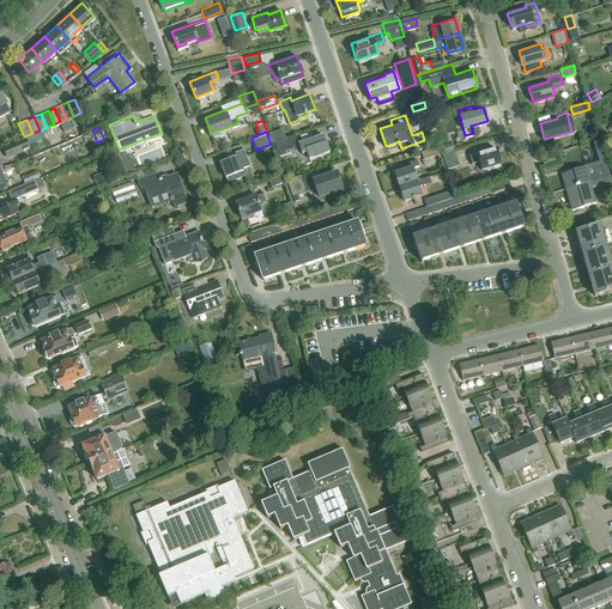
[(323,133),(298,141),(302,152),(307,151),(309,157),(328,150),(323,133)]
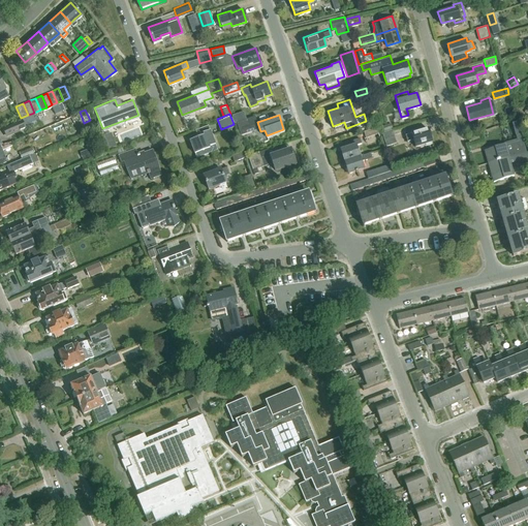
[(247,117),(235,121),(240,133),(251,129),(247,117)]
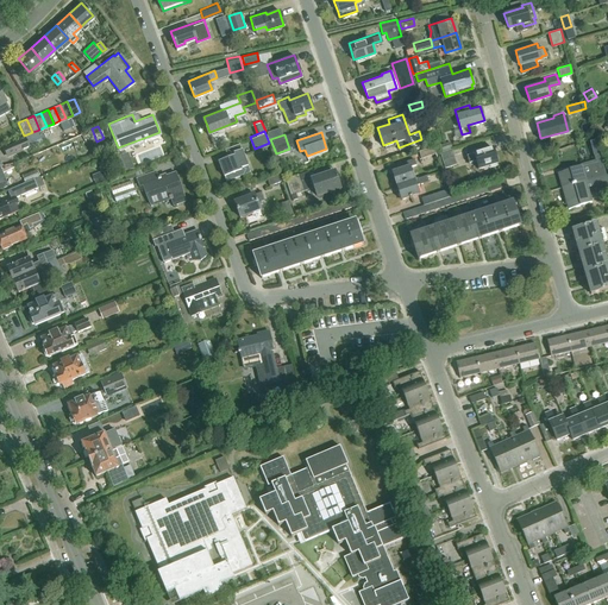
[(595,138),(589,140),(593,153),(600,152),(595,138)]
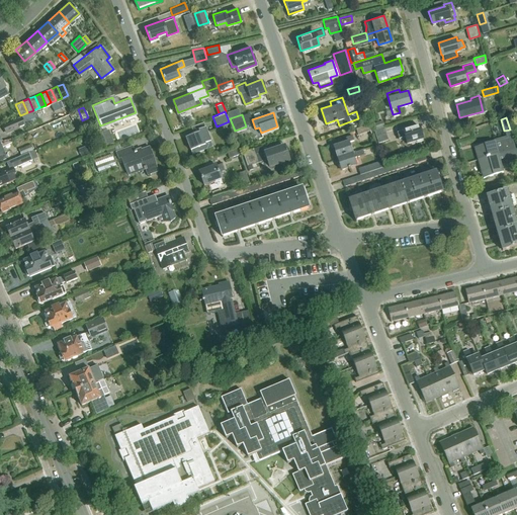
[(382,118),(372,121),(374,127),(384,123),(382,118)]
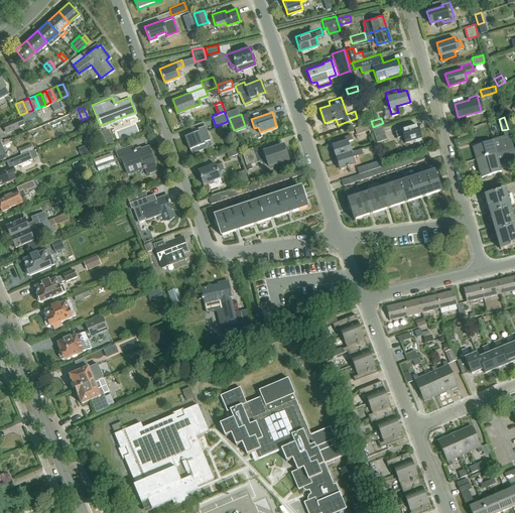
[(5,131),(24,123),(22,119),(3,127),(0,122),(0,134),(6,132),(5,131)]
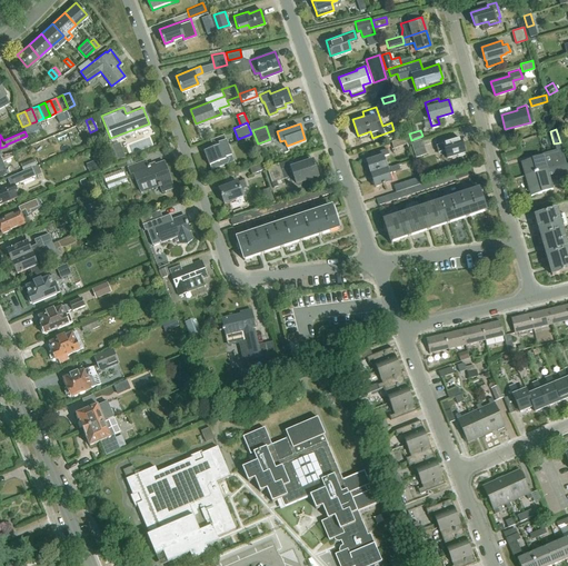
[(405,133),(391,139),(394,146),(407,140),(405,133)]
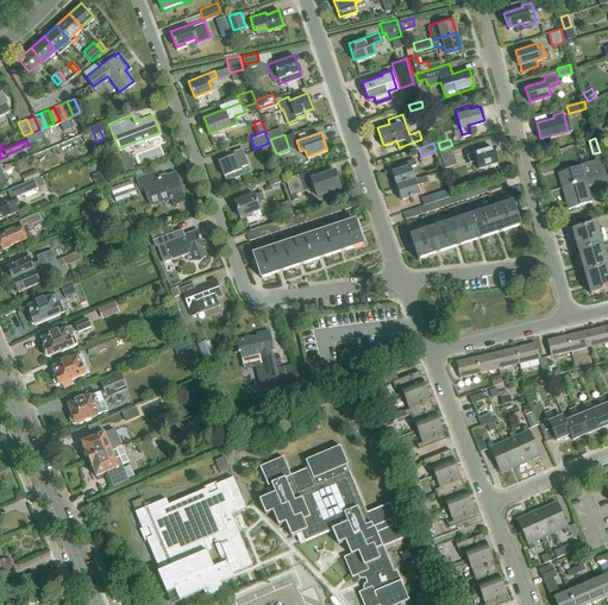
[(475,151),(474,147),(465,151),(468,161),(475,159),(478,166),(496,162),(496,159),(497,159),(496,153),(495,155),(491,145),(475,151)]
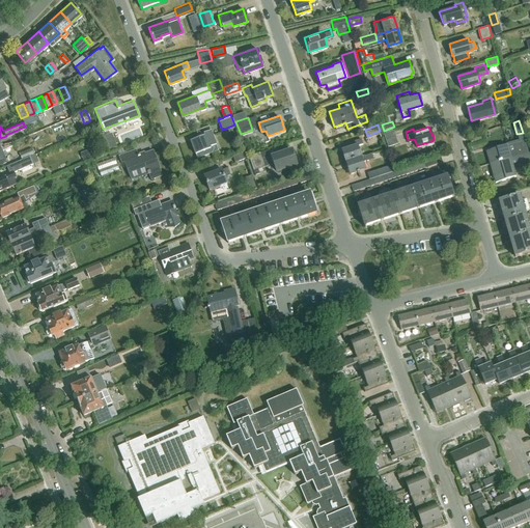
[(398,140),(394,128),(384,131),(388,144),(398,140)]
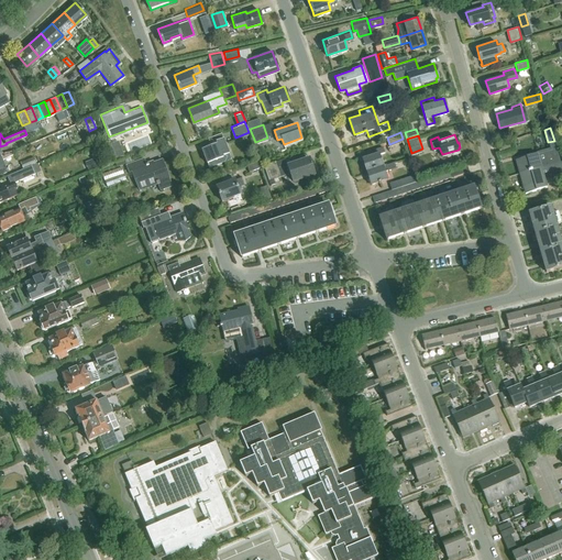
[(216,142),(201,147),(208,165),(230,157),(222,136),(215,139),(216,142)]
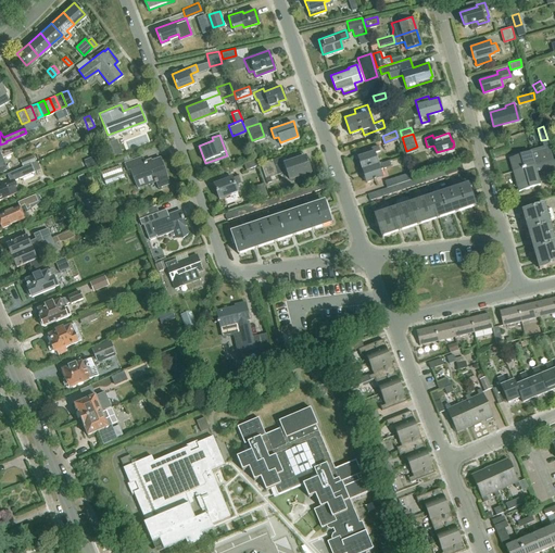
[(512,170),(533,164),(541,162),(552,159),(549,147),(547,142),(537,146),(529,148),(529,150),(508,156),(512,170)]
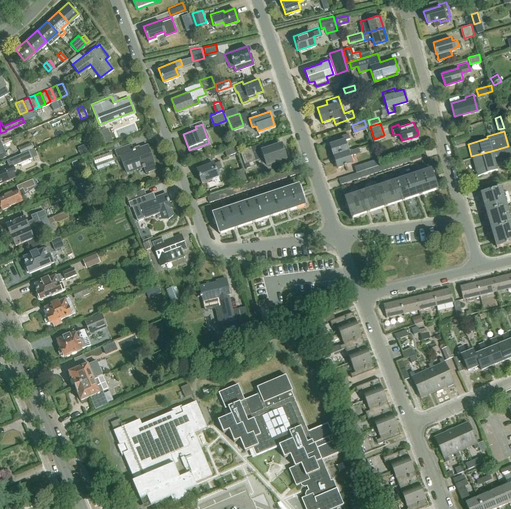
[(329,142),(332,153),(347,148),(344,138),(349,137),(347,132),(333,136),(335,140),(329,142)]
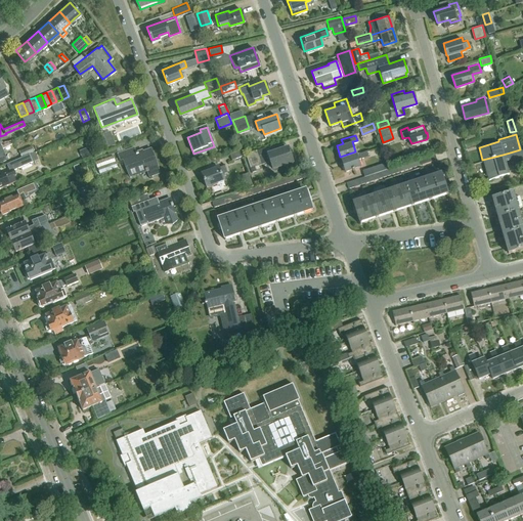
[(29,152),(33,149),(30,143),(17,148),(20,155),(29,152)]
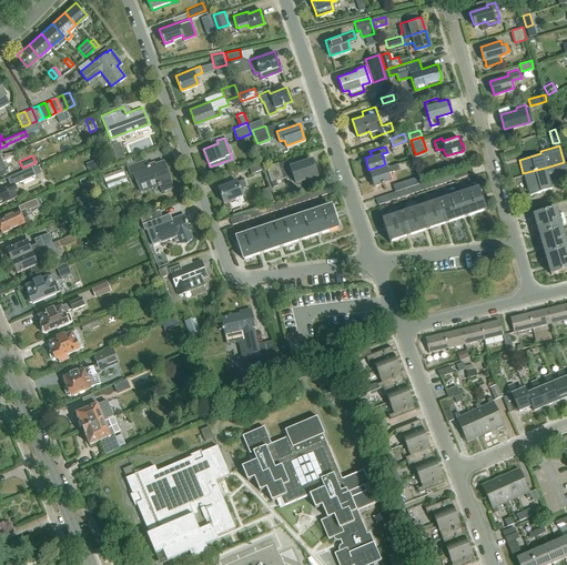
[(95,158),(88,161),(91,169),(99,165),(95,158)]
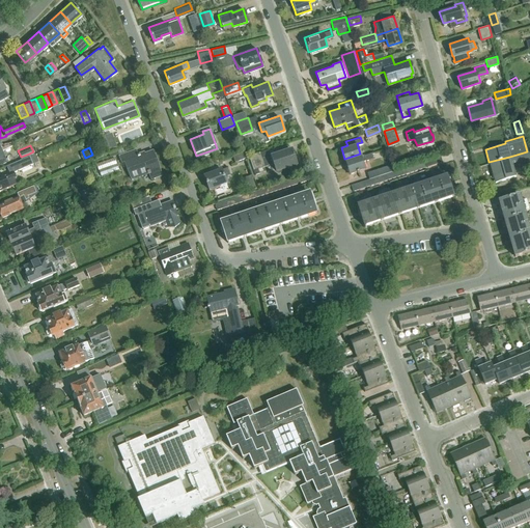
[(291,147),(270,155),(276,171),(287,167),(288,169),(296,167),(296,164),(297,164),(291,147)]
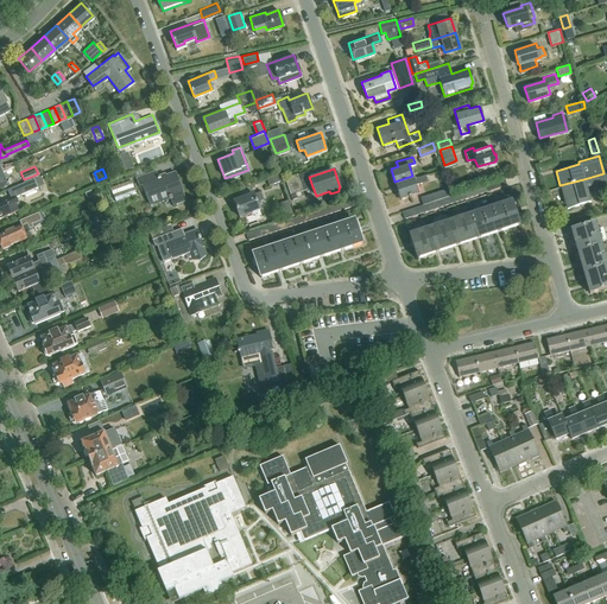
[(146,196),(166,189),(172,204),(184,198),(174,171),(159,176),(159,175),(156,176),(153,170),(134,177),(138,185),(141,183),(146,196)]
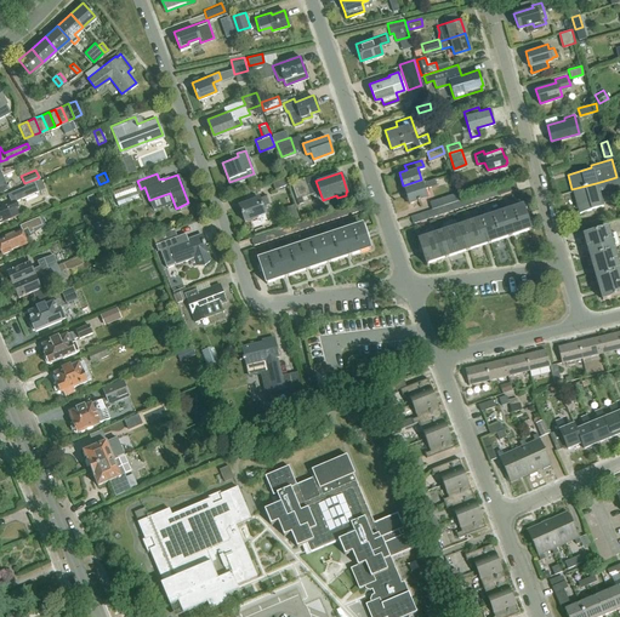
[(284,175),(272,180),(276,187),(286,182),(284,175)]
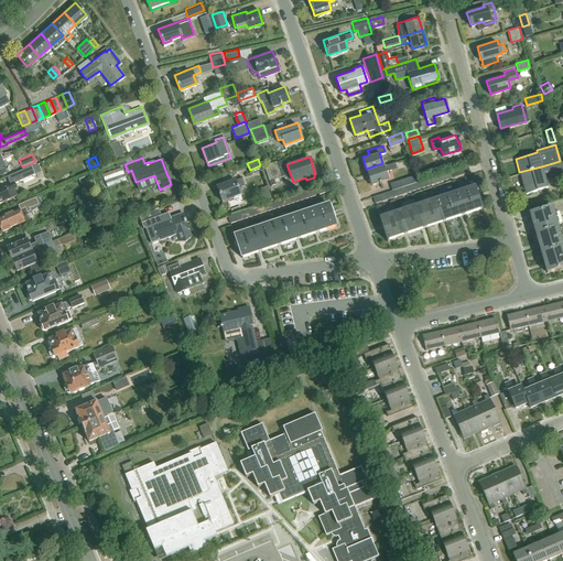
[(274,160),(263,164),(270,182),(270,184),(275,183),(273,177),(278,176),(274,168),(278,166),(275,160),(274,160)]
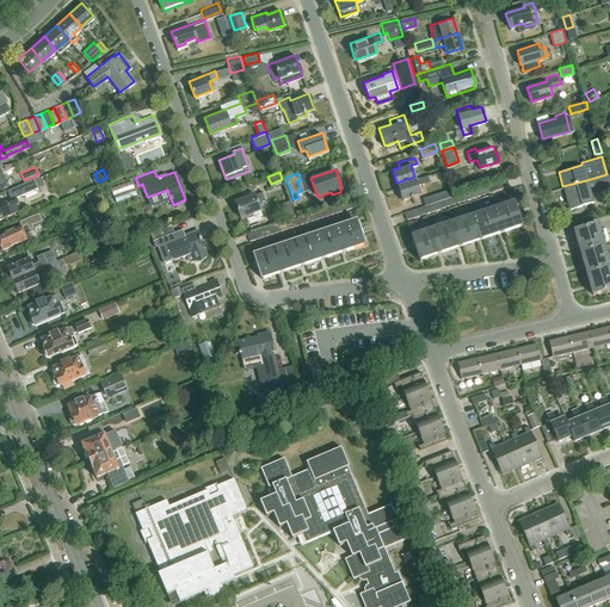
[(426,173),(414,177),(396,183),(401,198),(420,191),(417,183),(429,179),(426,173)]
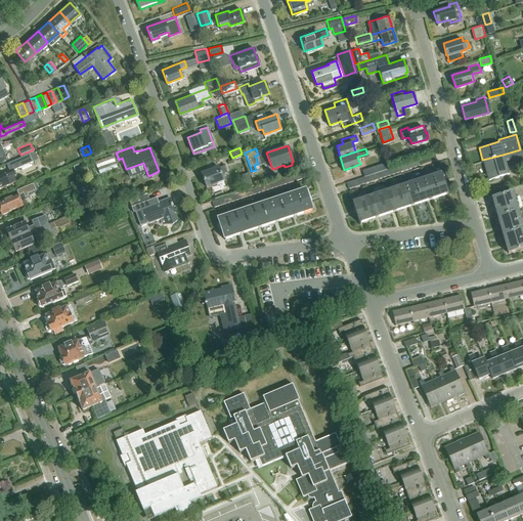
[(29,152),(32,159),(37,157),(34,149),(33,149),(29,152)]
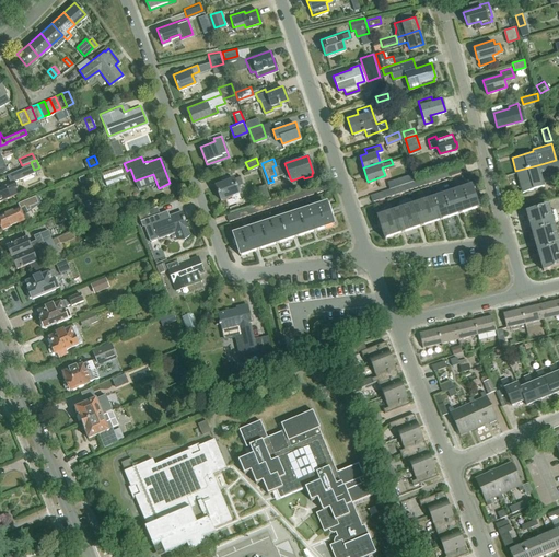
[(537,165),(515,171),(521,190),(543,184),(539,173),(538,169),(546,166),(547,171),(558,167),(556,160),(545,163),(537,165)]
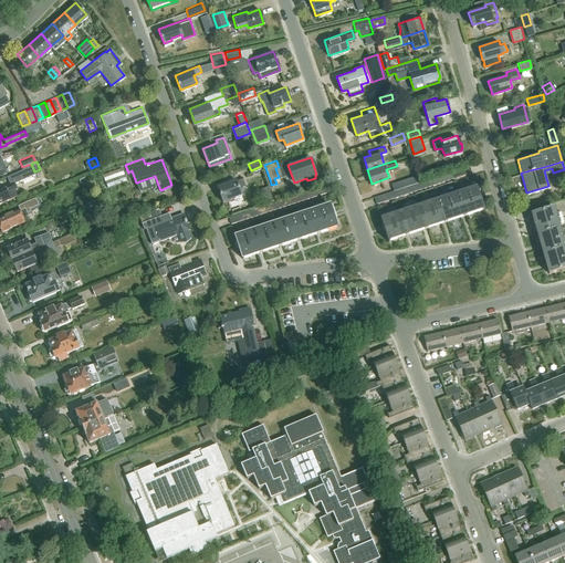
[(0,201),(18,194),(14,188),(17,187),(13,180),(34,171),(31,164),(22,167),(6,175),(10,183),(0,187),(0,201)]
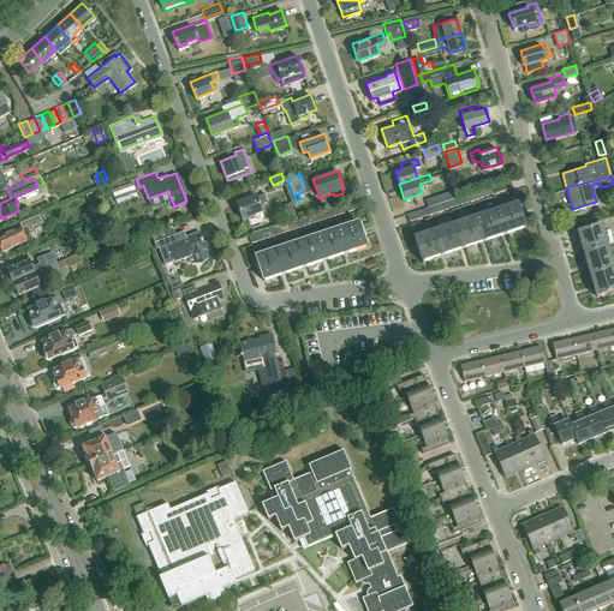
[(510,178),(489,184),(492,191),(512,184),(510,178)]
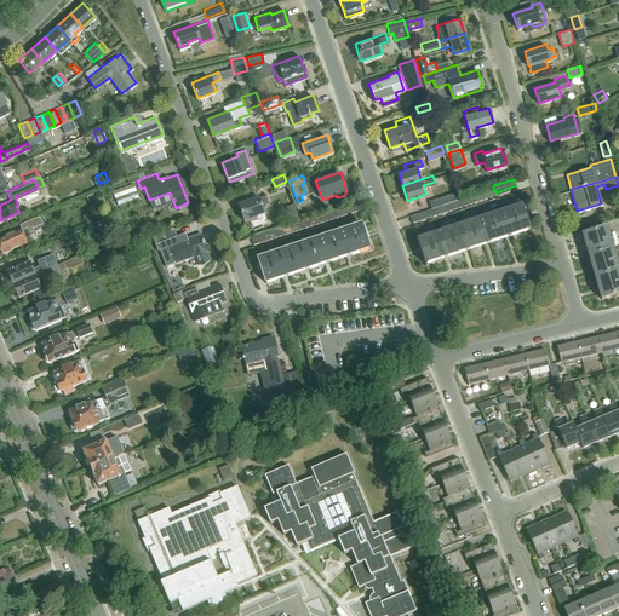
[(133,180),(112,189),(114,196),(115,195),(118,202),(138,195),(133,180)]
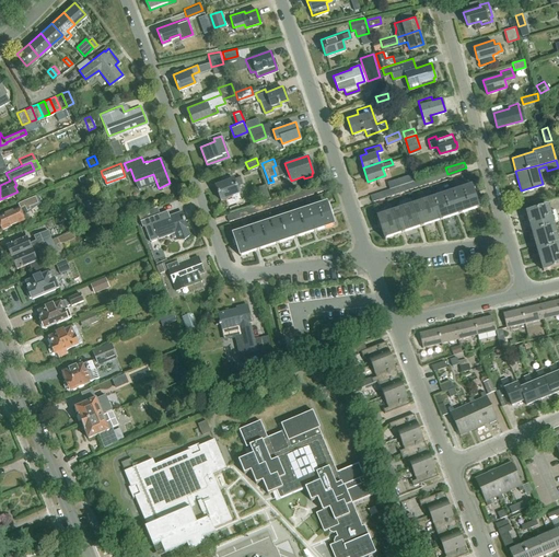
[(389,186),(391,186),(395,184),(399,183),(405,181),(409,180),(414,178),(411,172),(387,180),(389,186)]
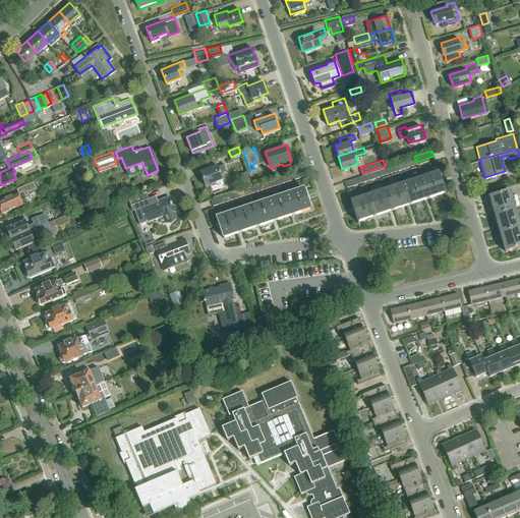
[(221,162),(198,170),(204,184),(221,177),(219,171),(224,169),(221,162)]
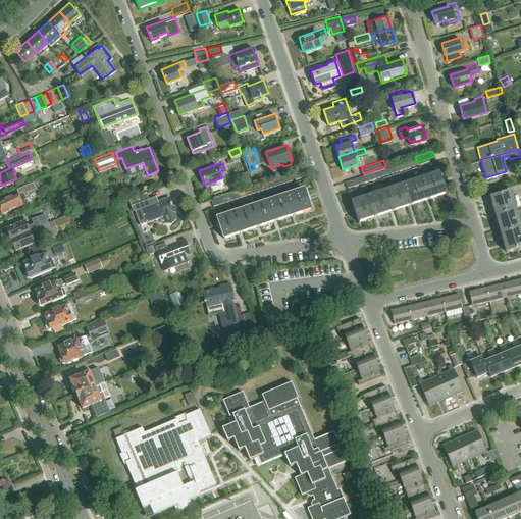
[(253,185),(210,199),(212,204),(300,176),(298,169),(253,185)]
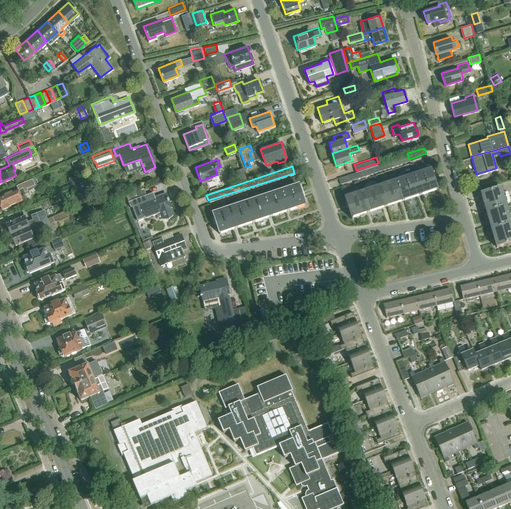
[(430,167),(414,172),(421,193),(436,188),(433,178),(435,178),(433,172),(431,173),(430,167)]
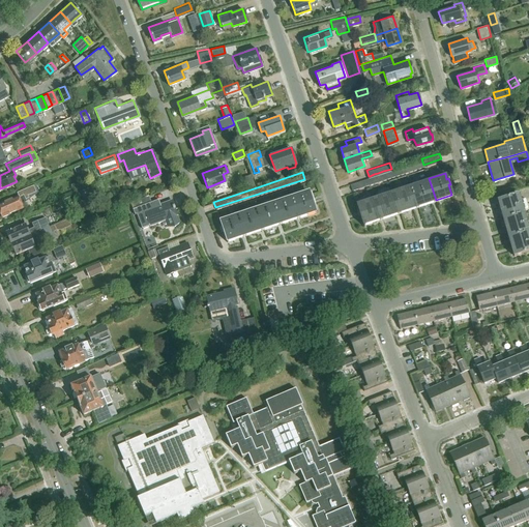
[(417,206),(436,200),(429,178),(411,184),(417,206)]
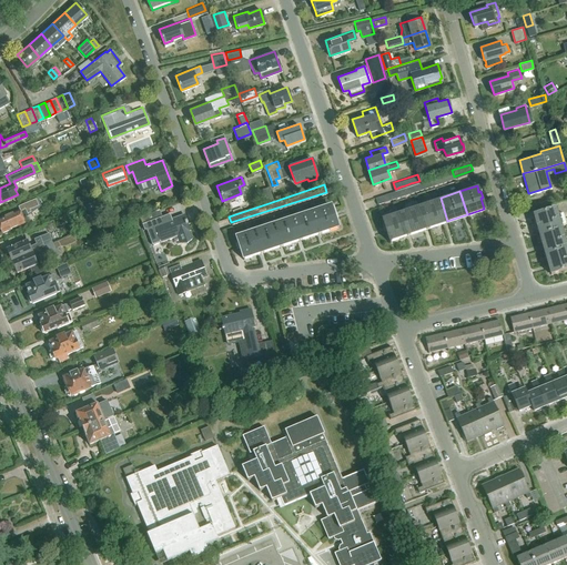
[(388,198),(386,192),(374,195),(376,202),(388,198)]
